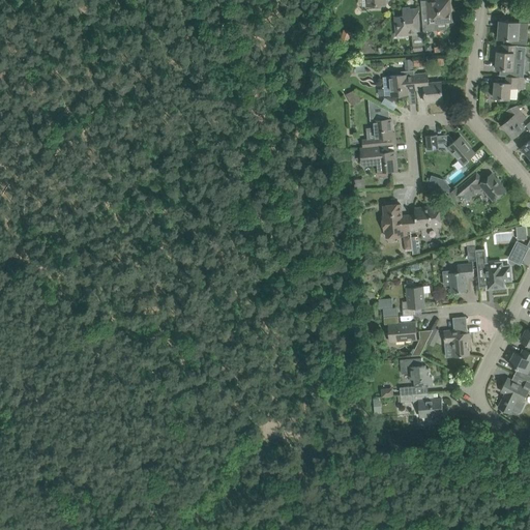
[(420,0),(422,22),(423,31),(437,30),(436,21),(446,20),(446,21),(450,21),(450,17),(449,17),(448,3),(449,3),(448,0),(444,0),(445,0),(435,1),(435,0),(432,0),(427,6),(421,6),(420,0)]
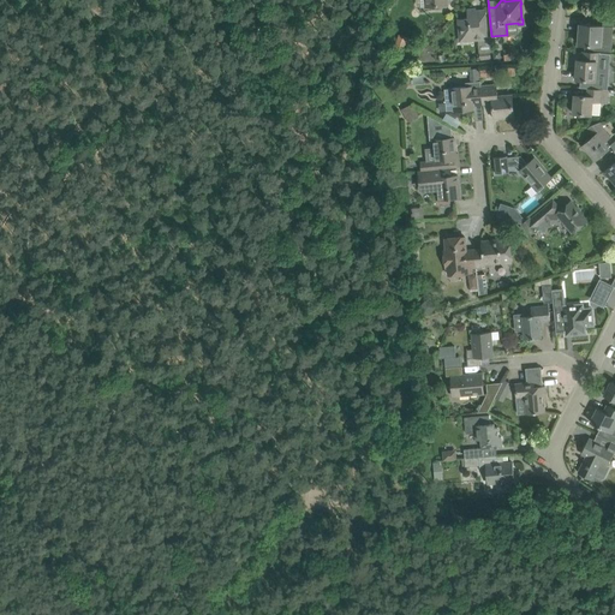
[(491,36),(487,36),(484,11),(469,12),(469,19),(459,21),(460,41),(478,40),(479,53),(479,60),(491,59),(490,52),(493,52),(491,36)]
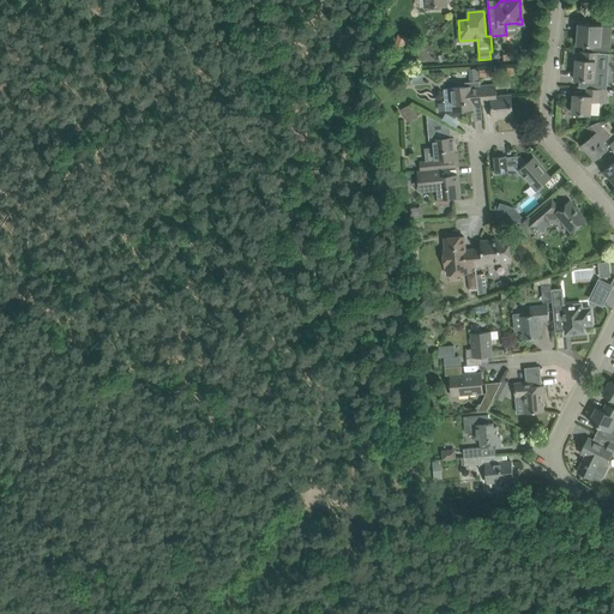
[(579,24),(577,44),(584,44),(584,49),(600,50),(602,26),(591,25),(579,24)]
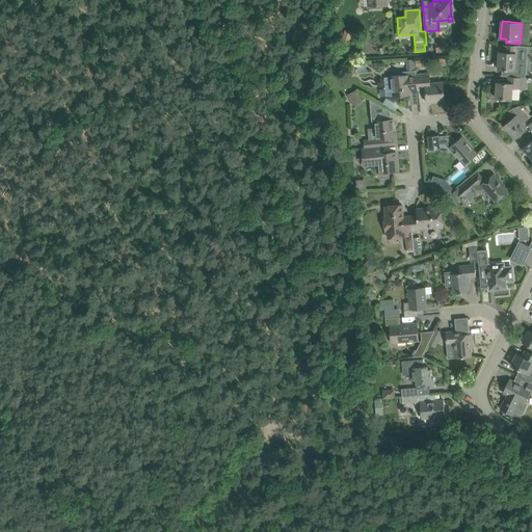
[(340,44),(348,47),(353,32),(345,30),(340,44)]
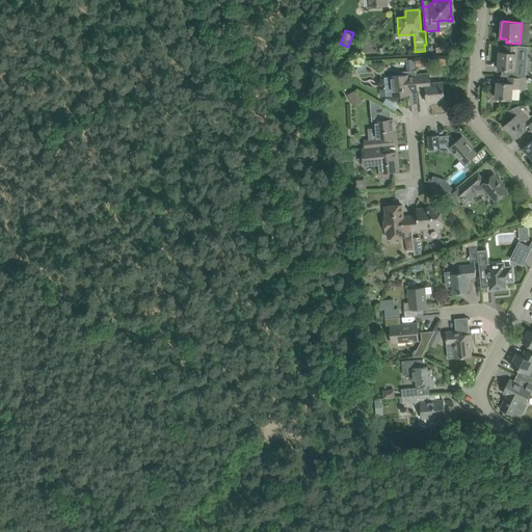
[(499,52),(498,69),(508,70),(515,71),(514,77),(519,77),(525,78),(527,47),(520,46),(514,46),(504,45),(503,52),(499,52)]
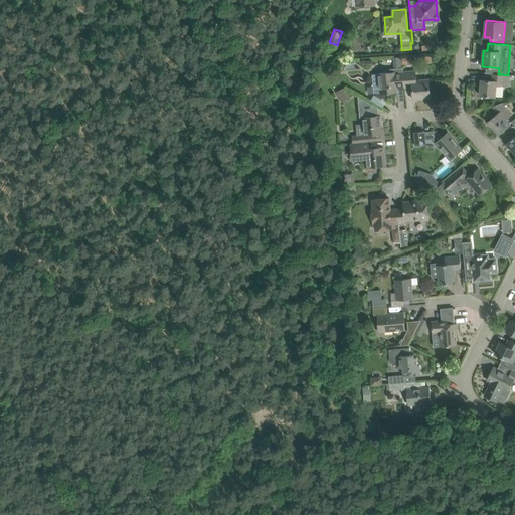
[(396,89),(404,88),(403,71),(402,71),(402,64),(401,58),(401,57),(393,58),(394,69),(397,68),(397,72),(378,73),(378,74),(372,75),(374,94),(380,93),(396,92),(396,89)]
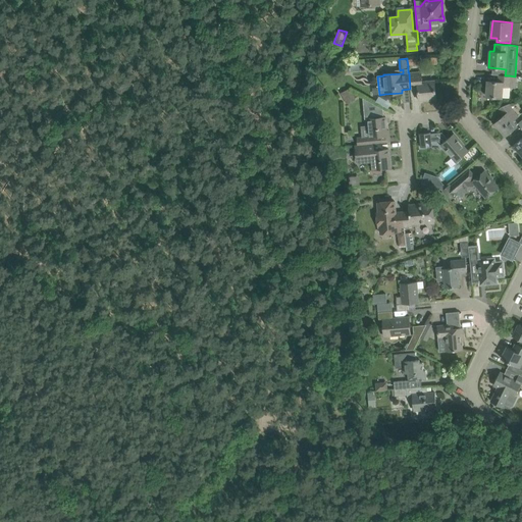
[(409,72),(410,89),(418,88),(419,101),(436,99),(434,81),(422,82),(421,71),(409,72)]
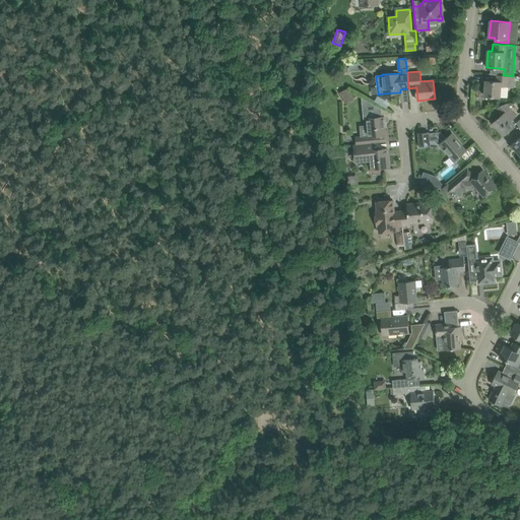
[(485,80),(484,95),(500,96),(501,86),(514,87),(515,76),(513,76),(507,75),(503,75),(497,75),(497,81),(485,80)]
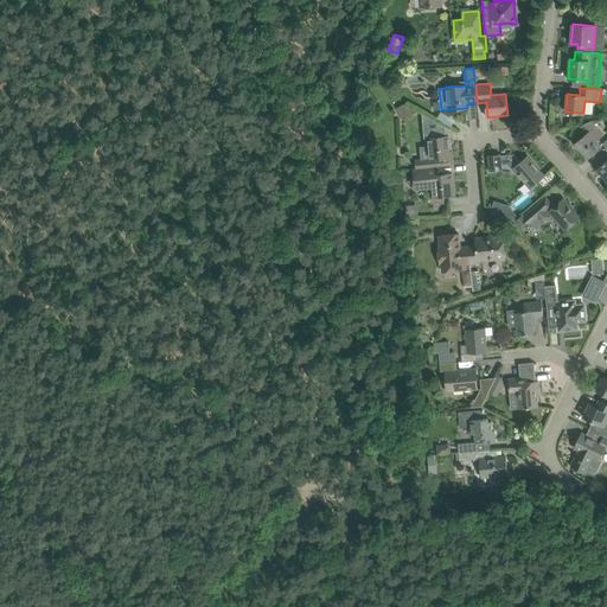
[(413,115),(407,103),(395,108),(402,121),(413,115)]
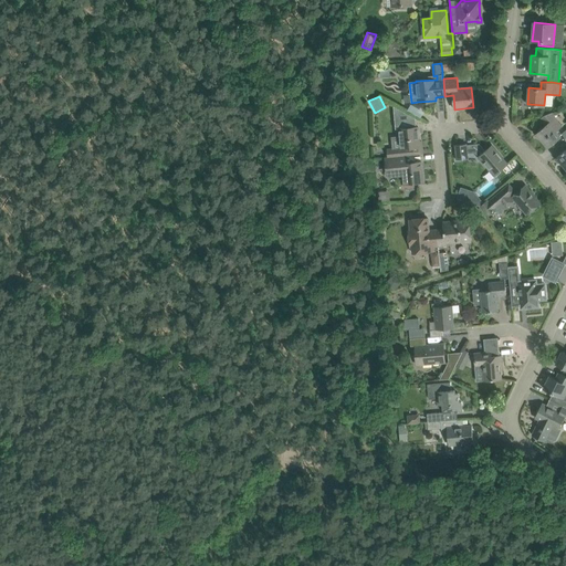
[(562,126),(554,118),(551,114),(544,115),(542,117),(547,125),(536,134),(548,147),(561,136),(556,130),(562,126)]
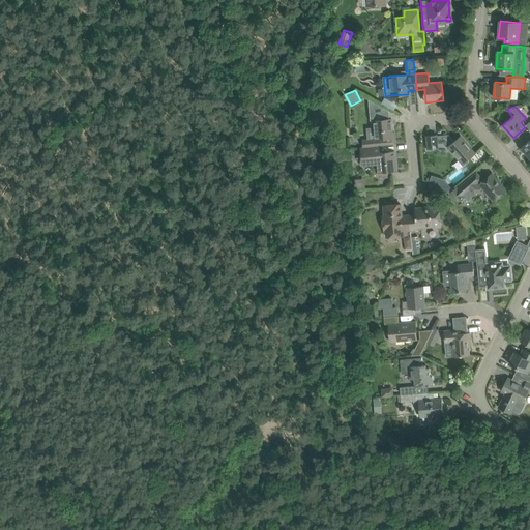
[(362,140),(363,147),(373,146),(387,145),(395,144),(394,133),(392,133),(391,119),(371,120),(372,128),(375,128),(376,139),(362,140)]
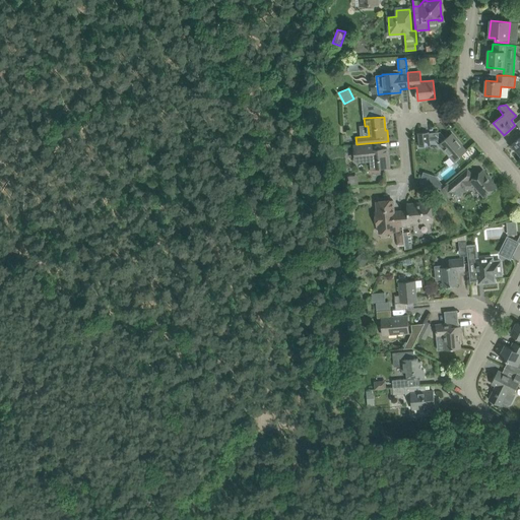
[(419,146),(428,145),(427,142),(437,141),(450,156),(449,157),(454,164),(460,158),(459,157),(466,151),(451,134),(446,138),(440,132),(429,133),(429,132),(418,133),(419,146)]
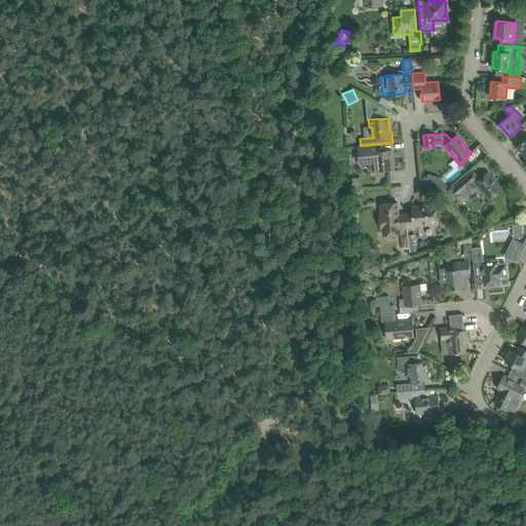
[(525,138),(517,146),(525,156),(525,138)]
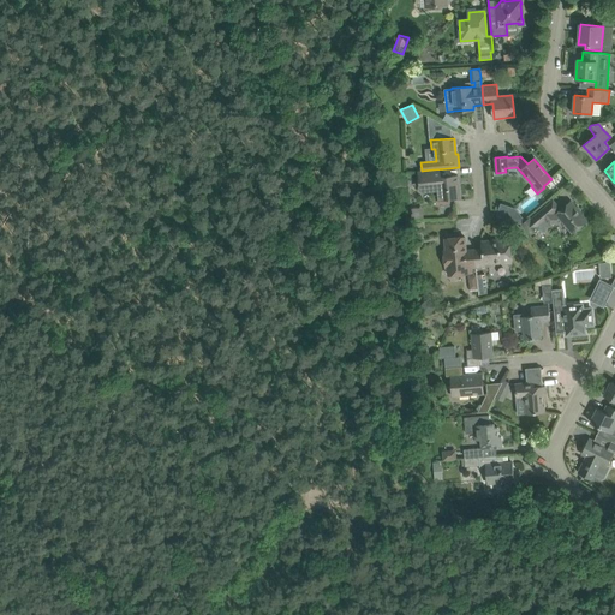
[(458,175),(451,177),(449,168),(433,169),(422,171),(423,191),(439,190),(439,199),(448,198),(451,198),(460,197),(458,175)]
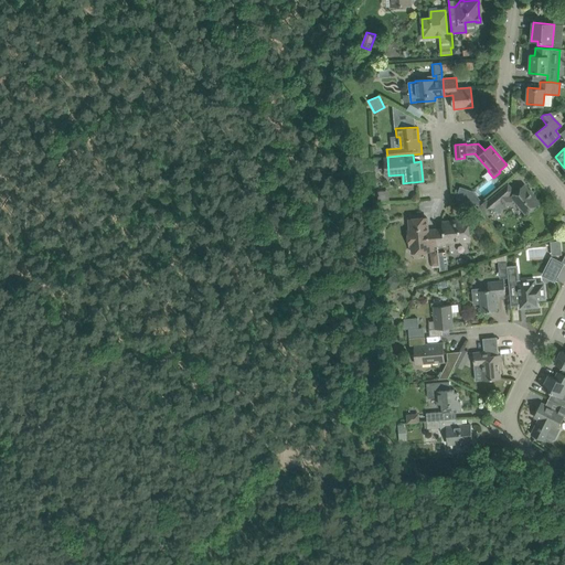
[(500,192),(496,195),(488,202),(487,200),(478,206),(487,216),(494,211),(497,214),(505,206),(505,208),(513,200),(525,214),(531,210),(540,203),(524,185),(515,193),(508,184),(500,192)]
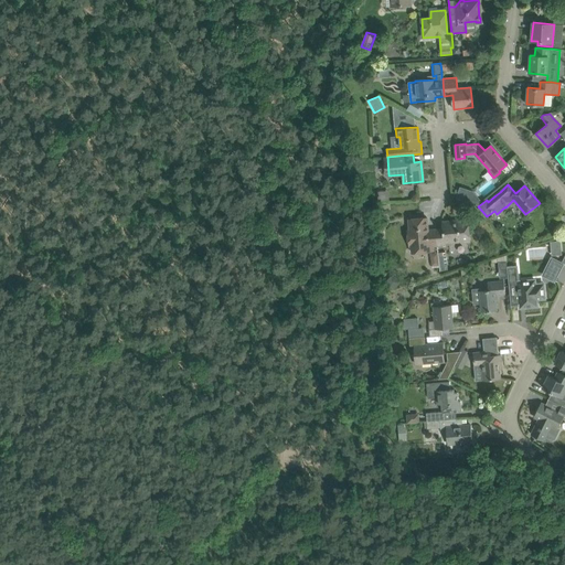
[(457,198),(479,205),(481,200),(473,191),(460,187),(457,198)]
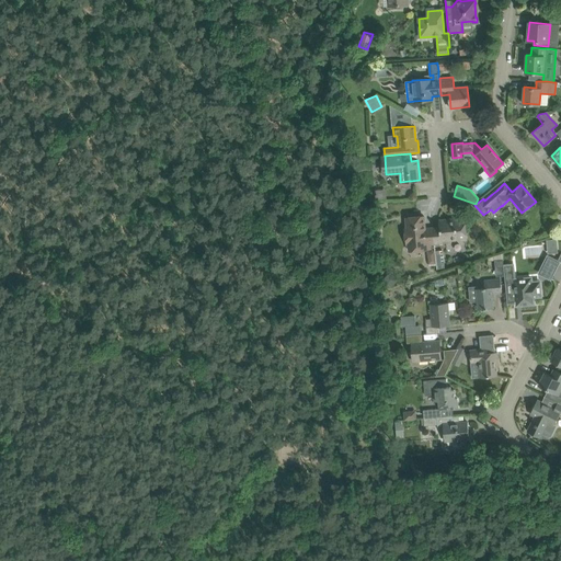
[(437,244),(435,228),(425,229),(424,216),(405,218),(407,227),(405,228),(407,245),(409,244),(409,251),(431,250),(430,245),(437,244)]
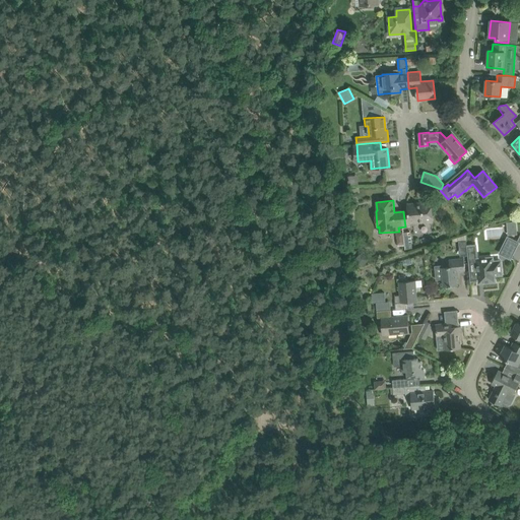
[(408,210),(403,211),(405,226),(409,226),(409,223),(433,221),(431,204),(415,205),(415,203),(407,204),(408,210)]
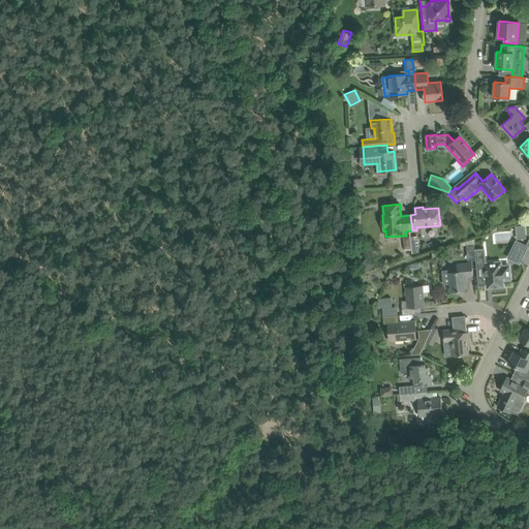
[(419,250),(417,236),(410,237),(411,250),(412,250),(412,254),(418,254),(417,250),(419,250)]
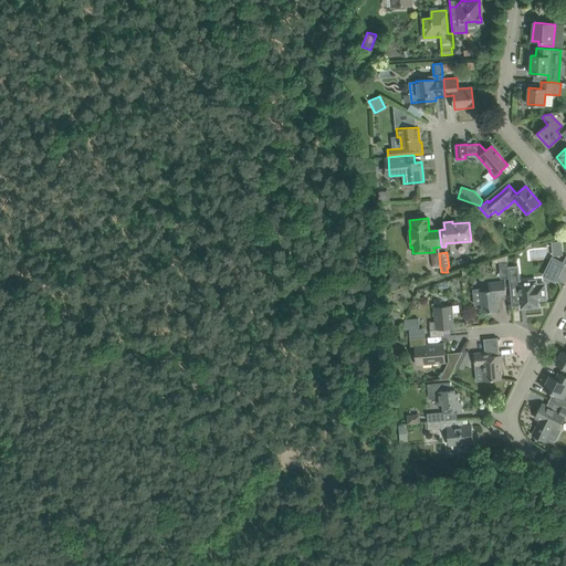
[(501,270),(509,270),(509,268),(506,255),(492,259),(492,263),(500,263),(501,270)]
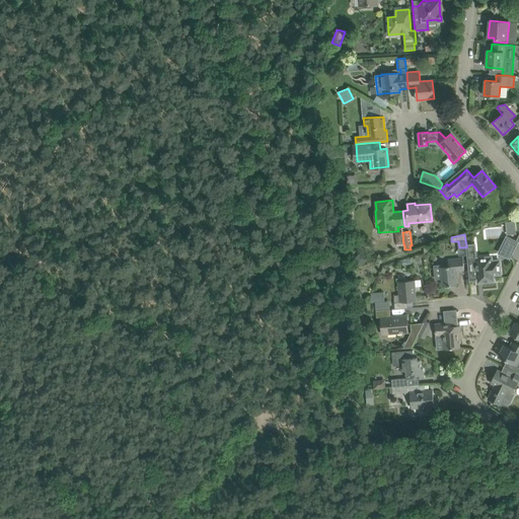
[(499,252),(509,257),(517,242),(507,237),(499,252)]
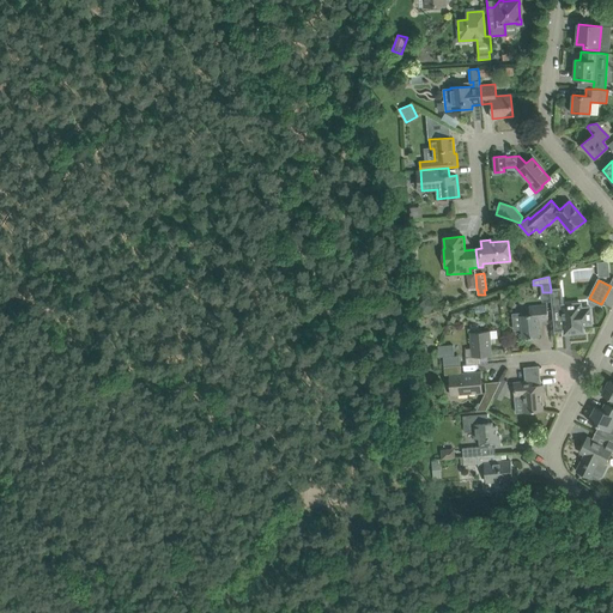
[(551,290),(551,292),(553,320),(554,332),(562,332),(564,329),(570,334),(580,333),(583,329),(583,326),(592,325),(590,308),(583,309),(582,302),(562,304),(560,289),(551,290)]
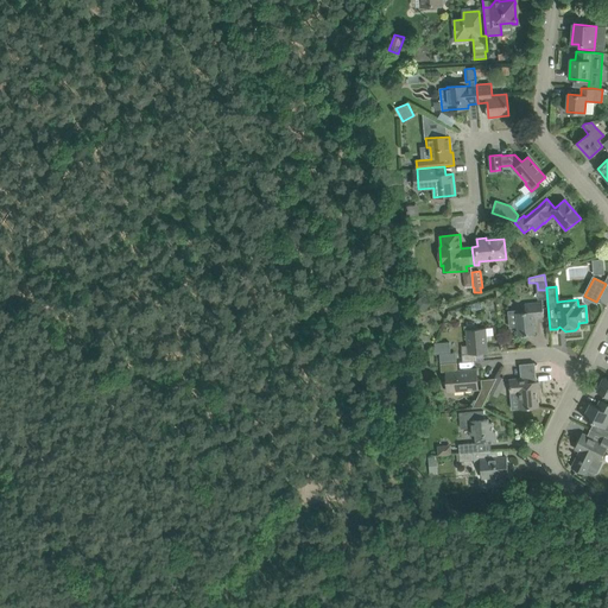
[(435,301),(425,292),(413,304),(424,312),(428,309),(435,301)]
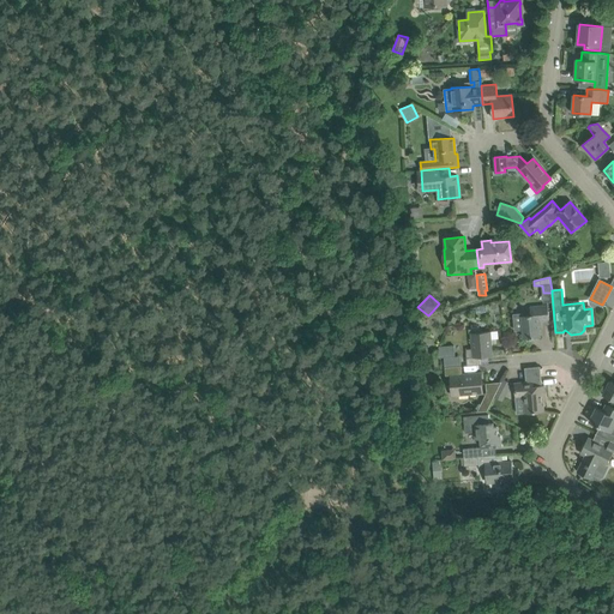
[(515,331),(523,330),(524,339),(525,338),(528,341),(531,339),(533,338),(540,337),(539,329),(541,329),(541,320),(549,319),(548,306),(530,307),(530,313),(513,314),(515,331)]
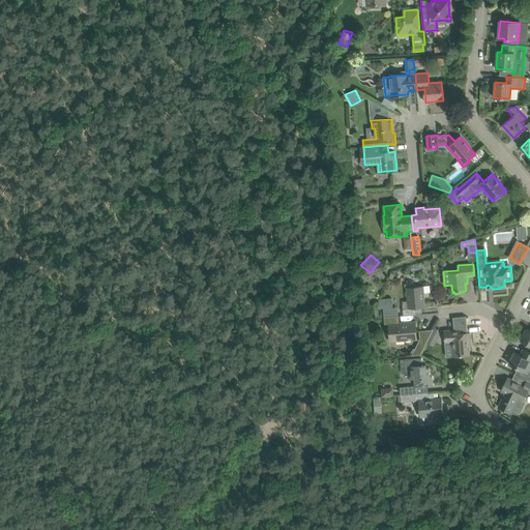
[(408,301),(402,301),(404,316),(416,315),(415,308),(425,307),(423,293),(430,293),(430,286),(423,287),(413,288),(407,288),(408,301)]
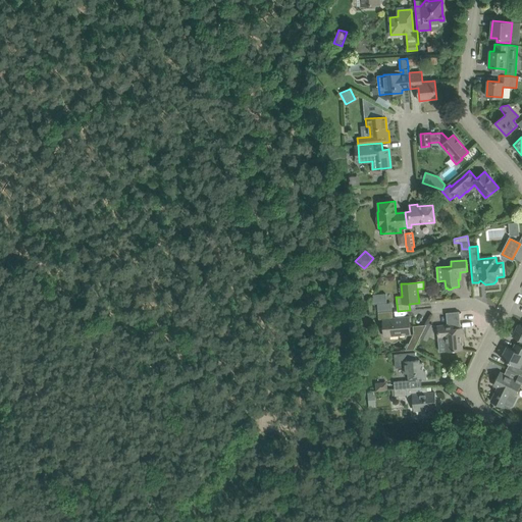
[(385,294),(372,295),(373,304),(386,303),(385,294)]
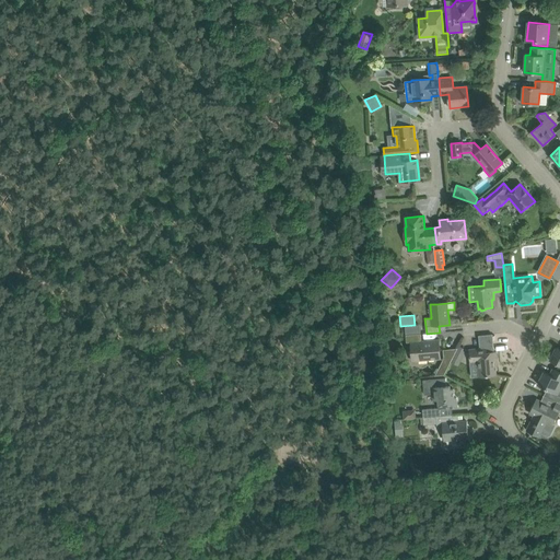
[(421,334),(406,335),(406,342),(411,342),(412,361),(440,359),(439,340),(421,341),(421,334)]
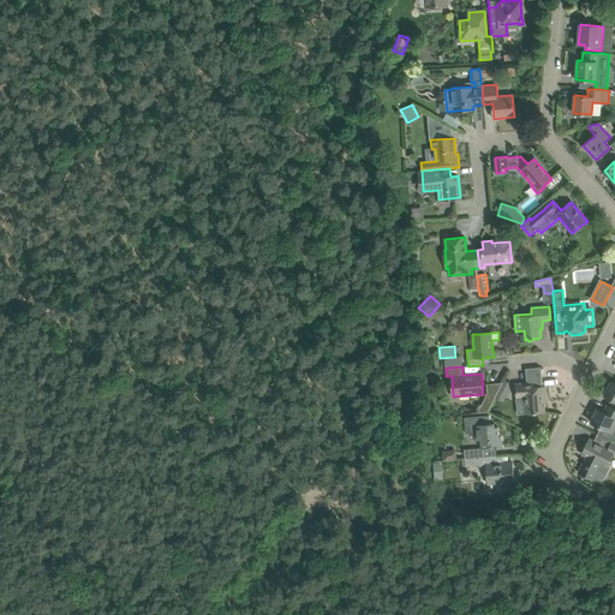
[(526,383),(515,384),(517,395),(517,398),(524,398),(525,401),(526,413),(545,412),(543,395),(545,395),(545,387),(543,387),(541,368),(525,369),(526,383)]
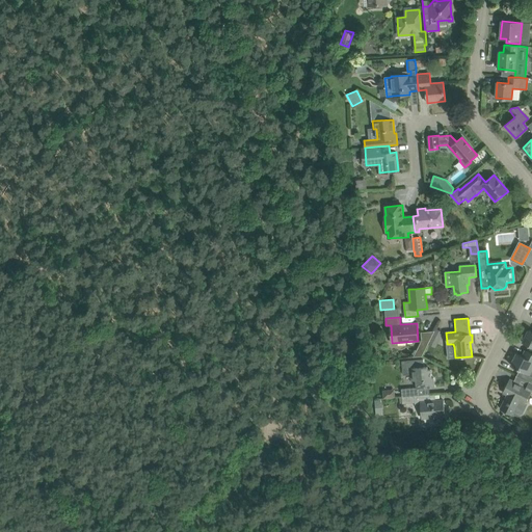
[(436,329),(433,336),(439,339),(442,333),(436,329)]
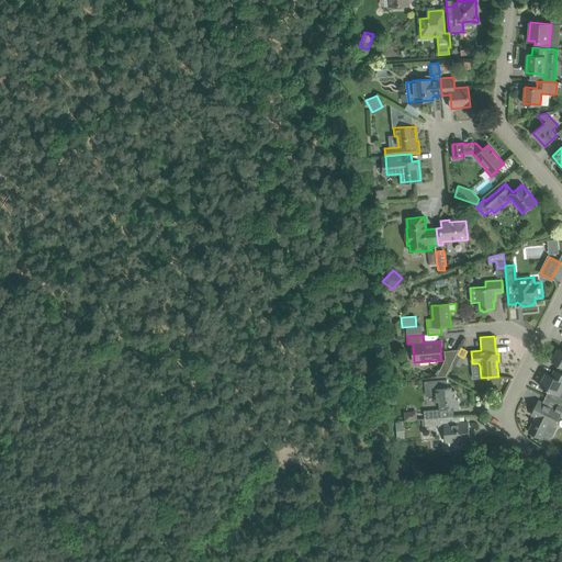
[(552,361),(561,367),(561,366),(561,350),(559,349),(552,361)]
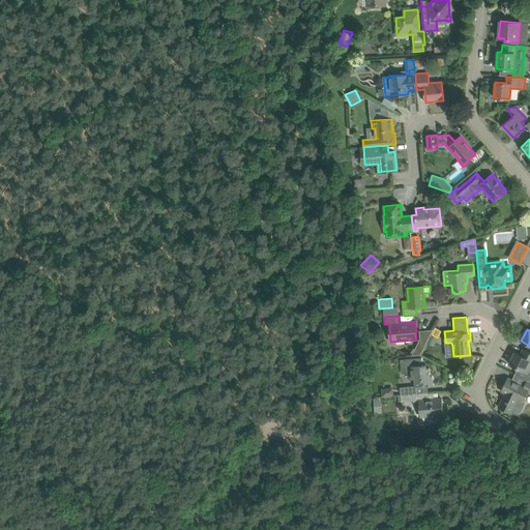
[(433,330),(419,331),(419,340),(429,339),(433,330)]
